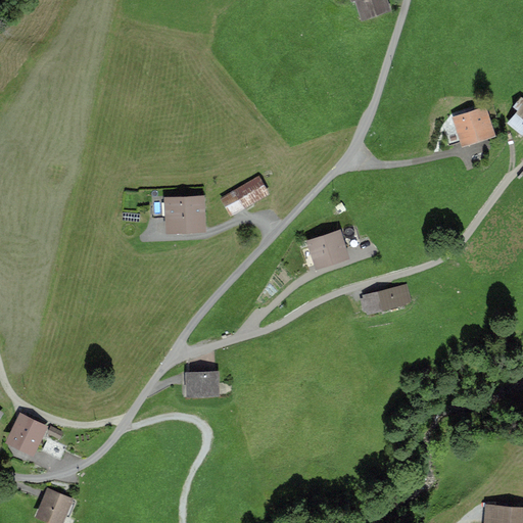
[(357,0),(362,13),(389,4),(387,0),(357,0)]
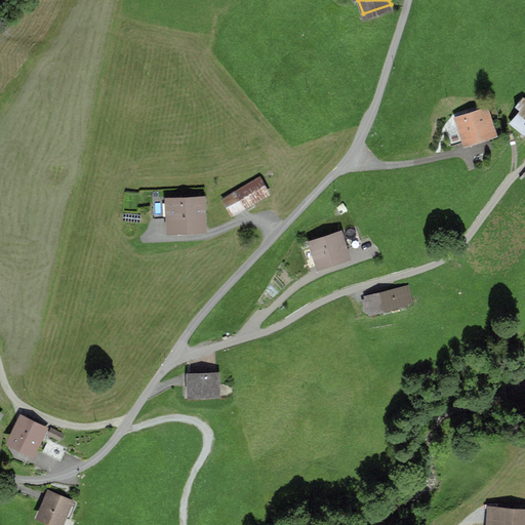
[(515,104),(522,109),(513,120),(523,128),(524,126),(524,95),(523,94),(515,104)]
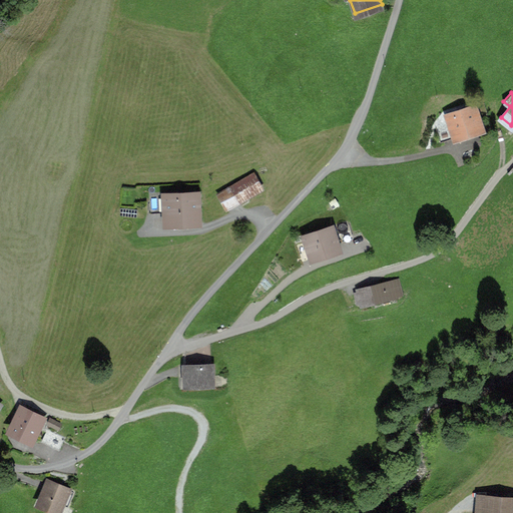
[(436,124),(441,139),(481,126),(474,105),(449,114),(450,119),(436,124)]
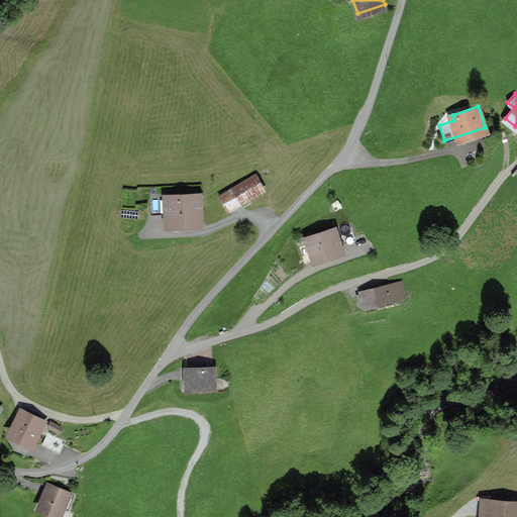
[(255,174),(221,193),(229,206),(263,187),(255,174)]
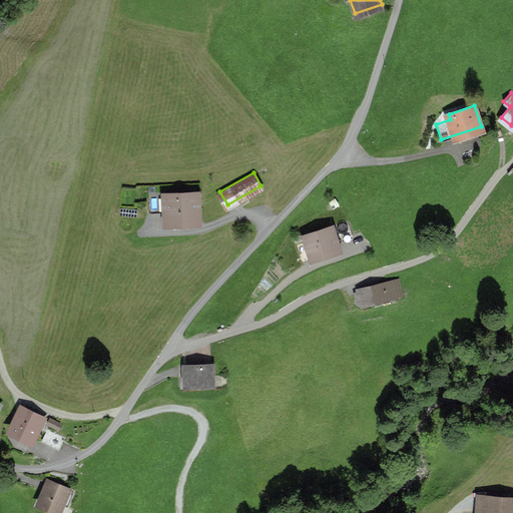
[(167,208),(168,221),(198,219),(196,187),(149,189),(150,209),(167,208)]
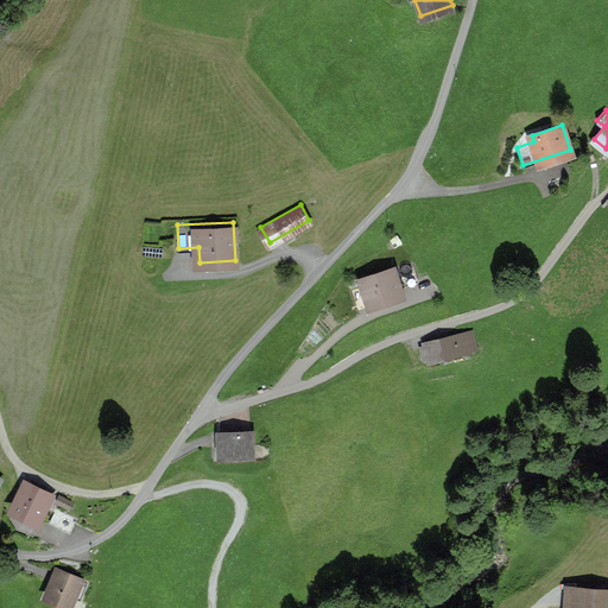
[(397,264),(398,267),(362,279),(369,303),(401,292),(399,283),(418,277),(412,259),(397,264)]
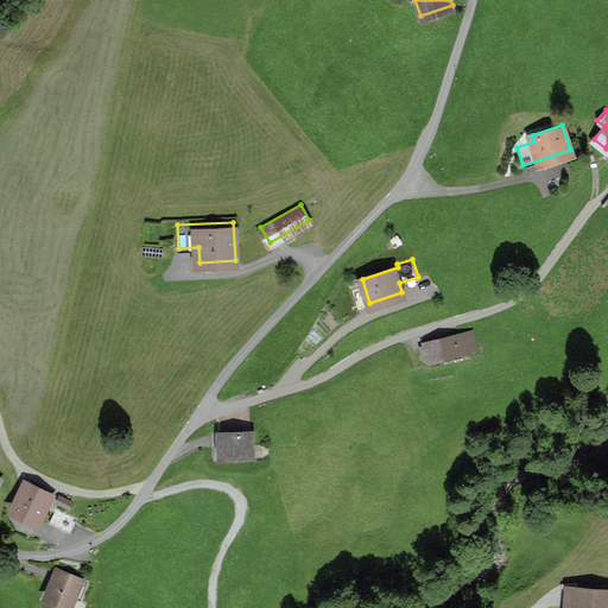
[(476,346),(473,329),(424,341),(425,343),(420,344),(424,356),(428,355),(429,358),(476,346)]
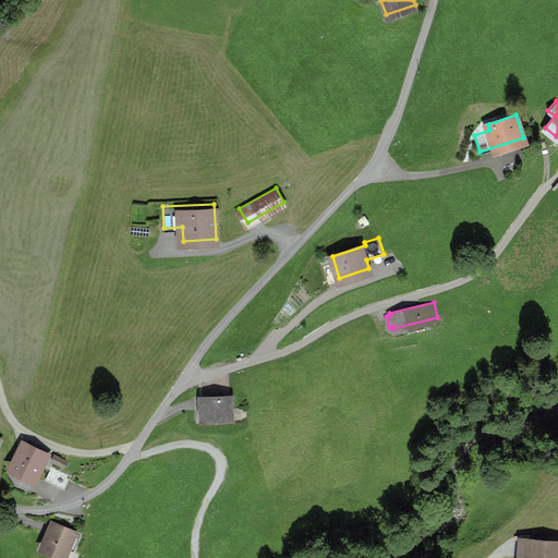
[(202,396),(203,415),(231,414),(230,395),(202,396)]
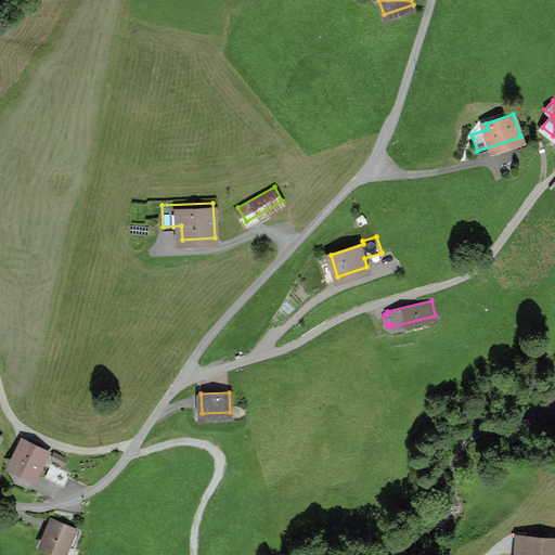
[(13,463),(34,473),(46,451),(24,440),(13,463)]
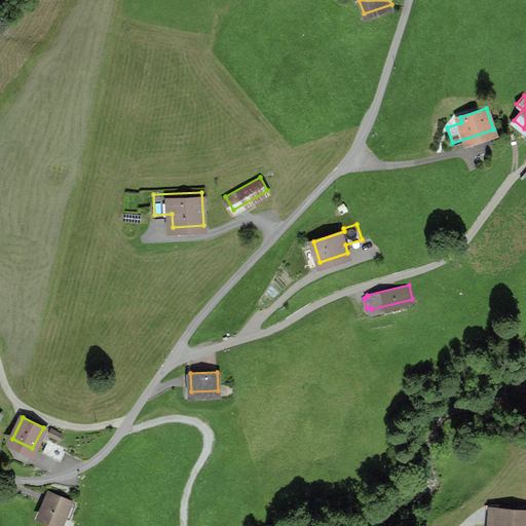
[(62,457),(71,439),(52,429),(43,448),(62,457)]
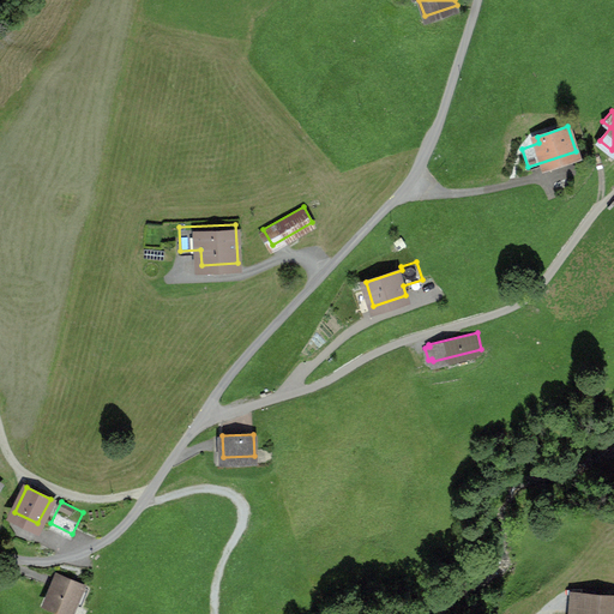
[(71,611),(76,600),(82,602),(89,583),(83,581),(82,583),(58,573),(47,601),(71,611)]
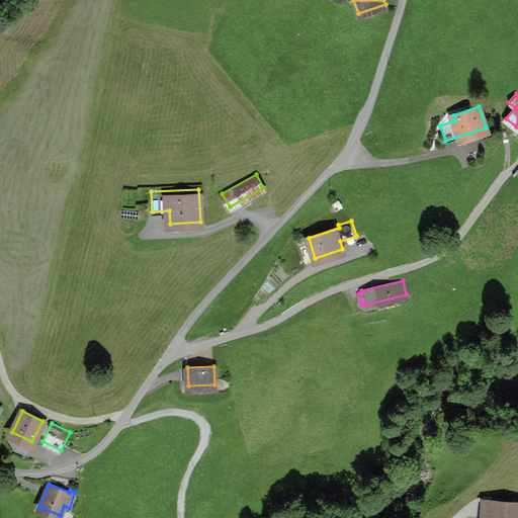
[(517,517),(517,503),(488,501),(486,517),(517,517)]
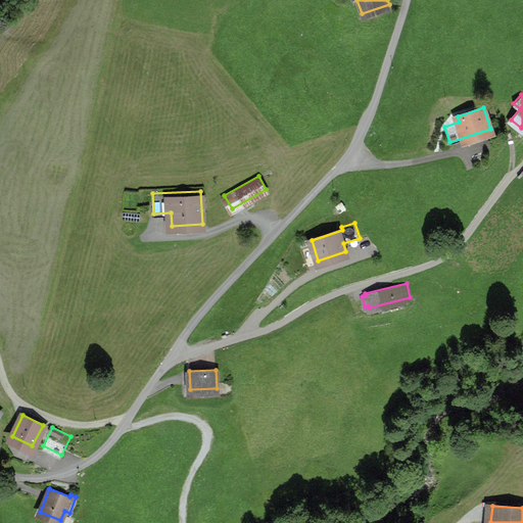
All buildings are outlined.
